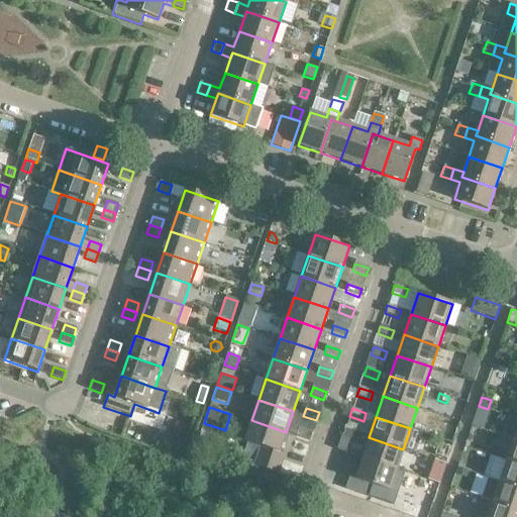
[(286,432),(251,420),(244,441),(261,447),(254,467),(278,475),(284,454),(279,452),(286,432)]
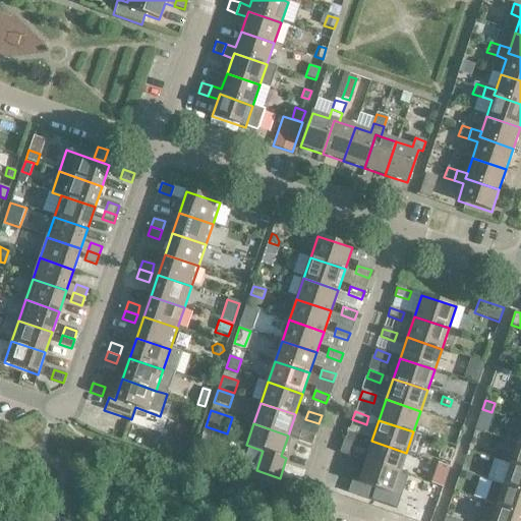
[(180,426),(177,438),(192,443),(195,431),(180,426)]
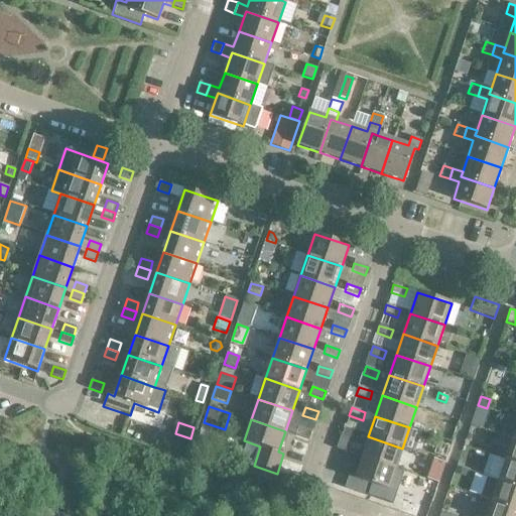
[(311,432),(298,427),(295,435),(308,440),(311,432)]
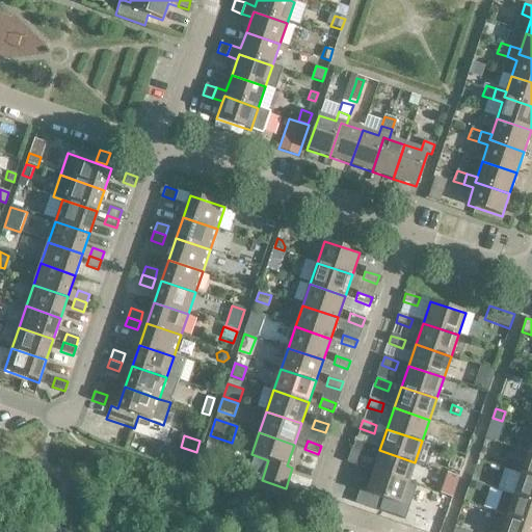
[(369,446),(355,442),(352,450),(367,454),(369,446)]
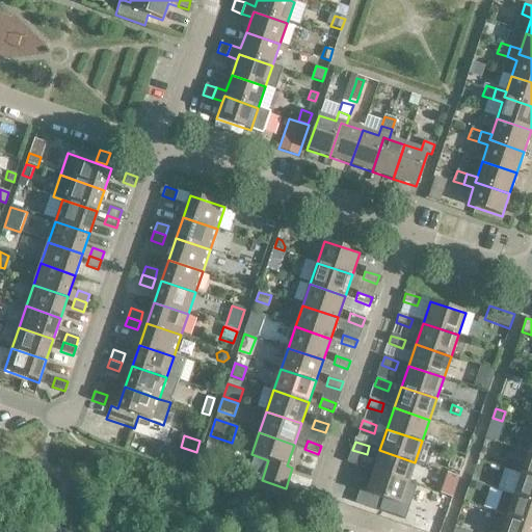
[(415,462),(379,450),(372,472),(407,483),(415,462)]
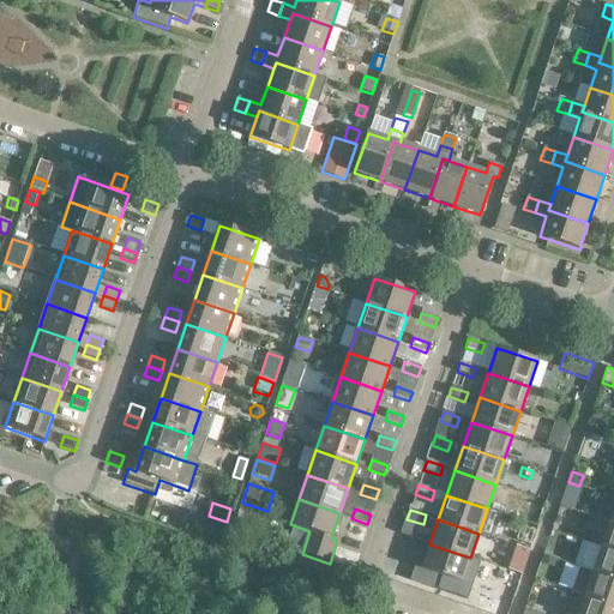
[(613,524),(609,524),(601,548),(613,552),(613,524)]
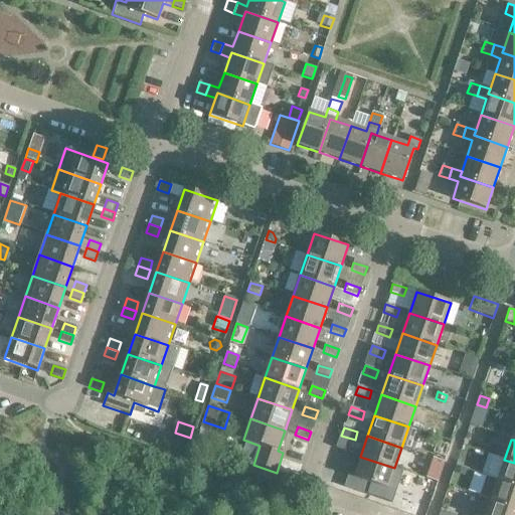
[(394,468),(360,457),(353,477),(348,476),(344,487),(367,495),(371,484),(387,489),(394,468)]
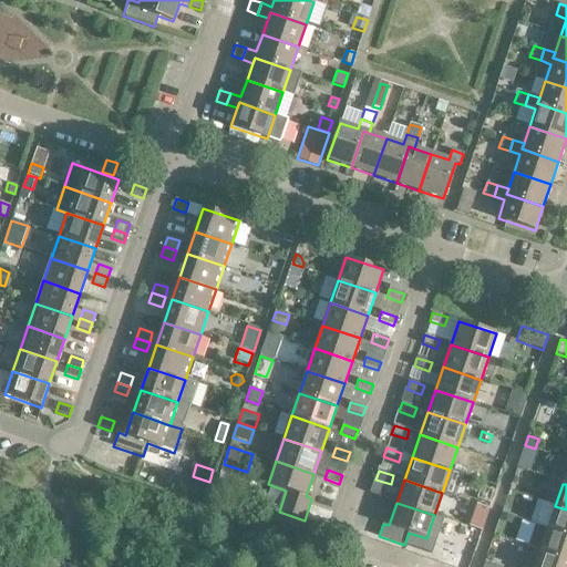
[(471,503),(463,525),(481,532),(488,508),(471,503)]
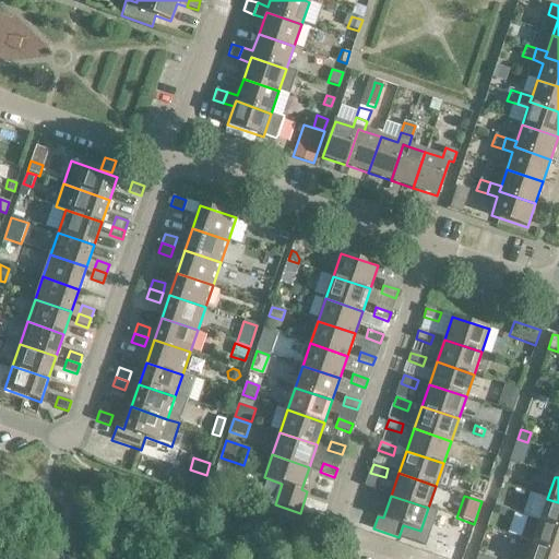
[(558,502),(547,499),(539,522),(558,527),(558,502)]
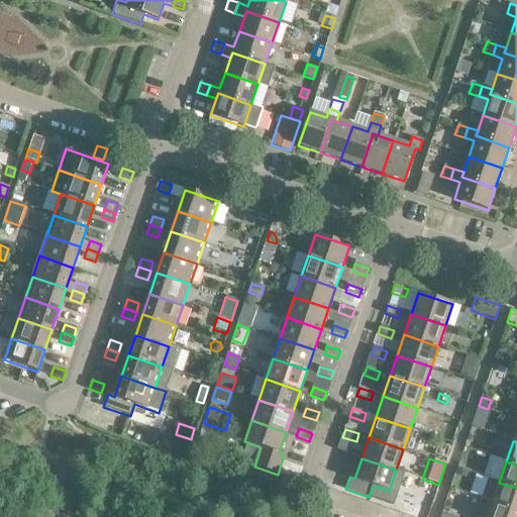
[(457,469),(455,475),(467,479),(469,472),(457,469)]
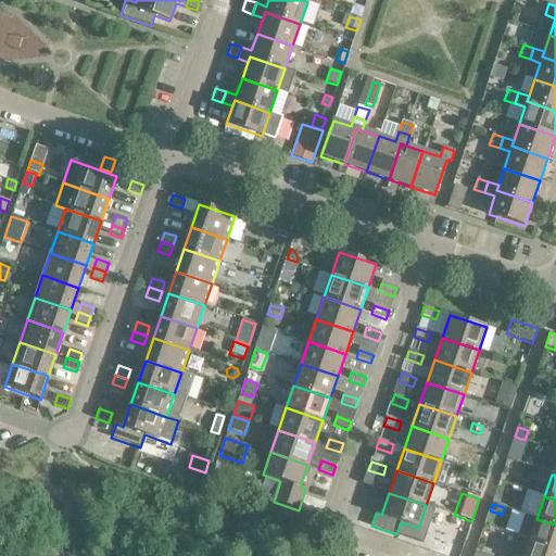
[(525,515),(517,536),(555,550),(555,525),(536,519),(525,515)]
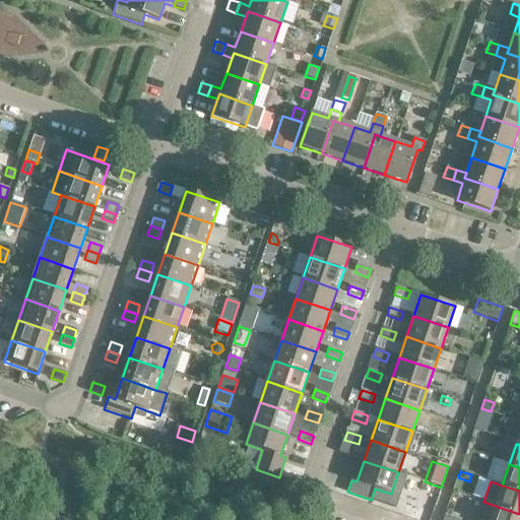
[(519,519),(519,514),(483,502),(476,519),(519,519)]
